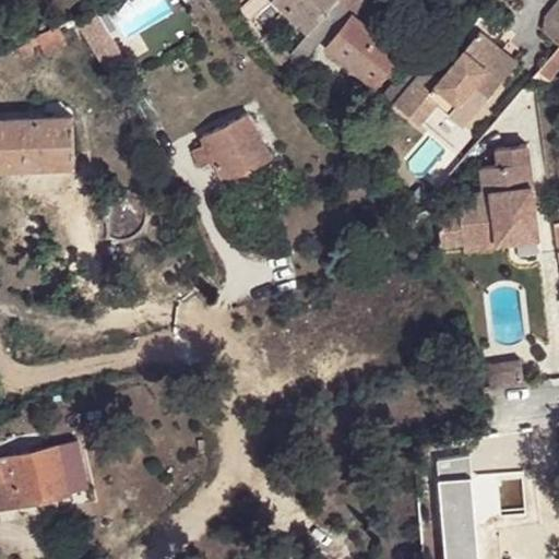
[(229,0),(246,22),(268,0),(229,0)]
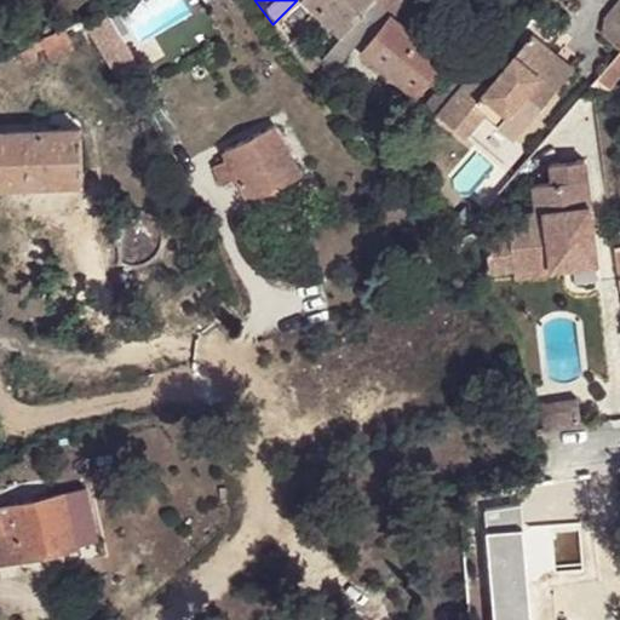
[(337,10),(326,0),(302,0),(325,23),(337,10)]
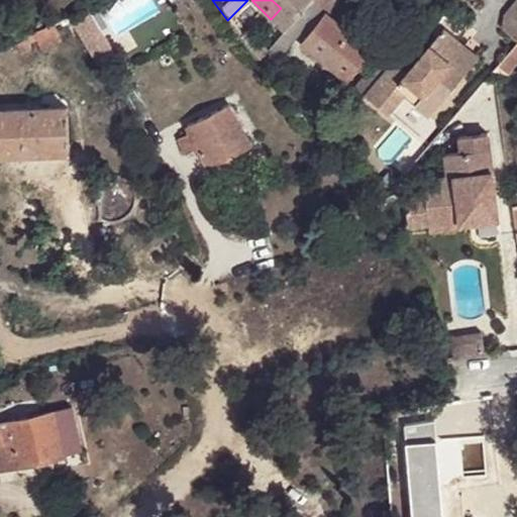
[(274,43),(264,56),(272,64),(320,6),(312,0),(309,0),(293,20),(284,31),(274,43)]
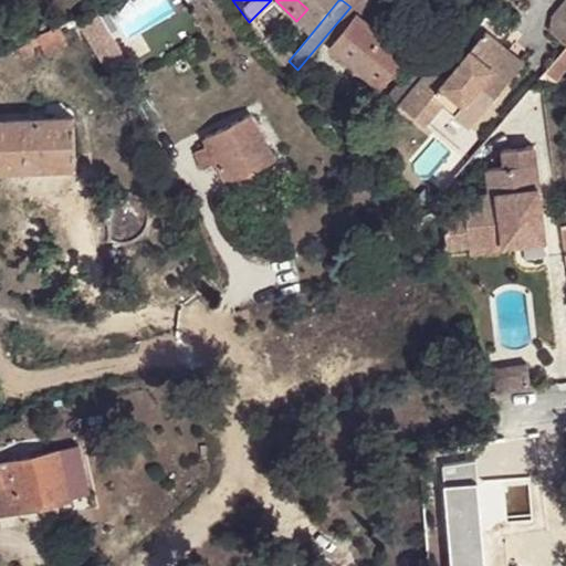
[(297,0),(307,9),(321,22),(338,0),(297,0)]
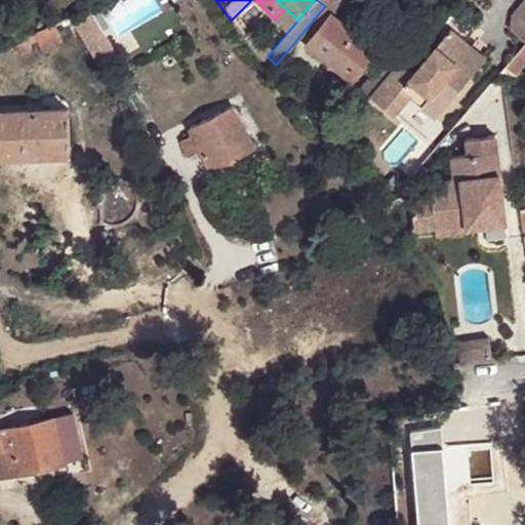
[(317,0),(325,6),(332,12),(339,1),(340,0),(317,0)]
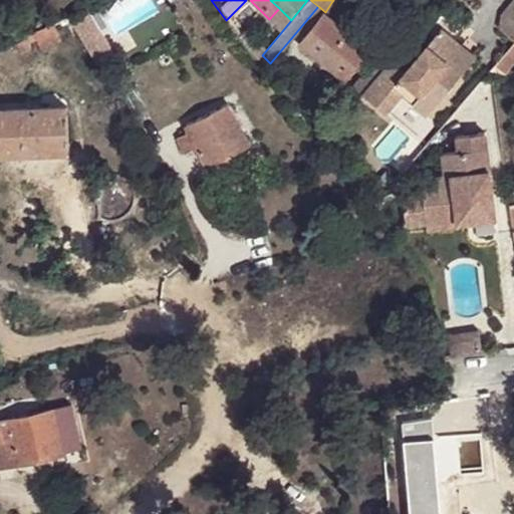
[(513,40),(513,0),(500,16),(499,28),(513,41),(513,40)]
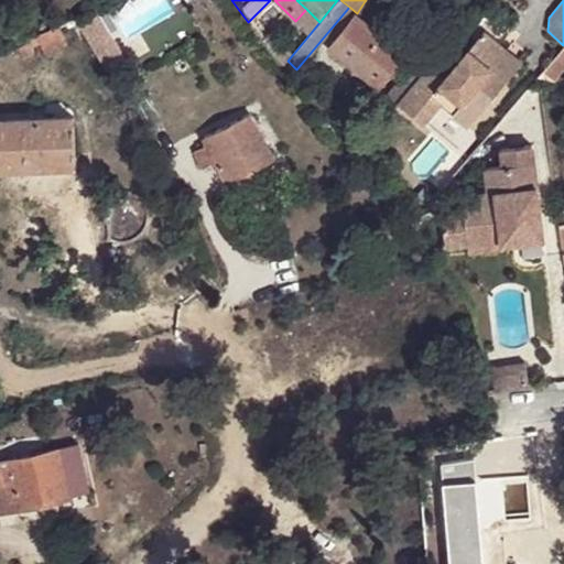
[(295,21),(310,34),(320,22),(306,9),(295,21)]
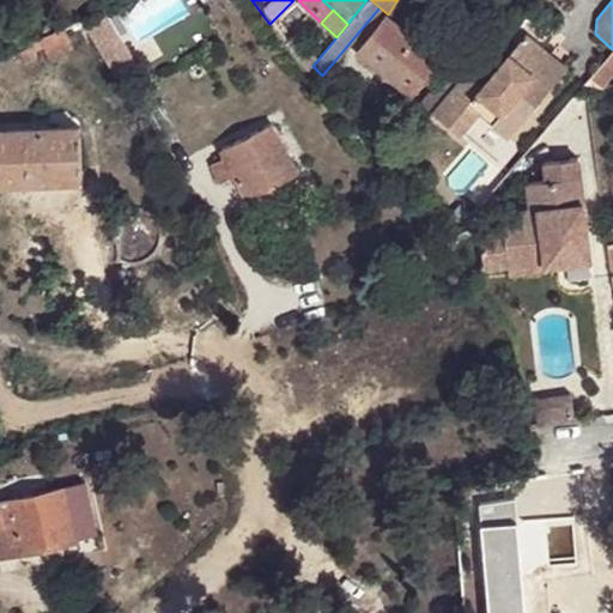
[(84,28),(115,78),(134,66),(104,16),(84,28)]
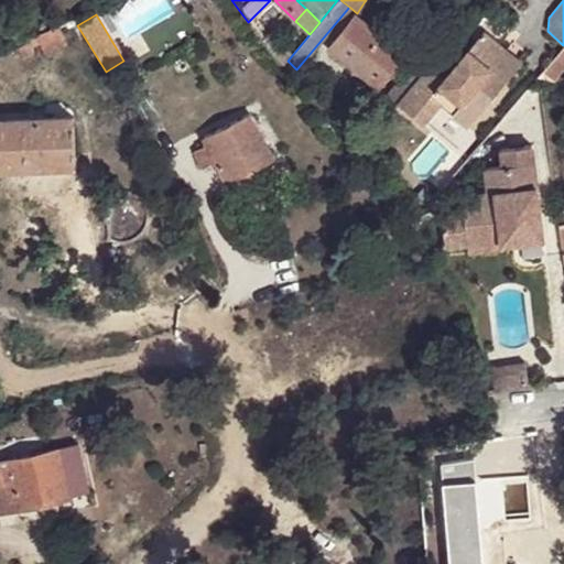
[(402,56),(353,18),(328,49),(377,88),(402,56)]
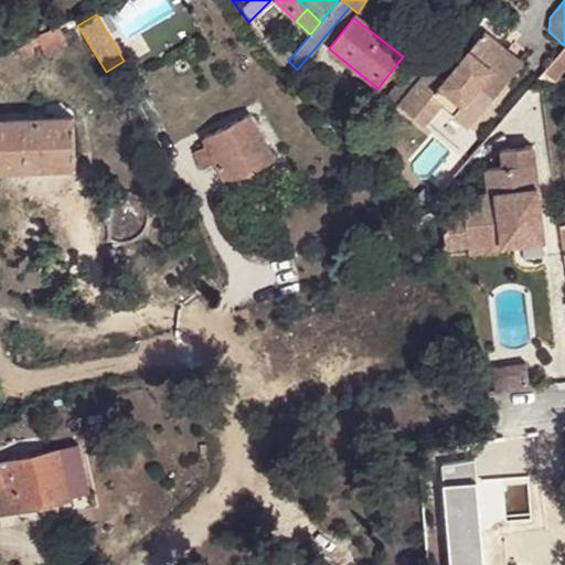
[(65,46),(55,27),(35,38),(46,57),(65,46)]
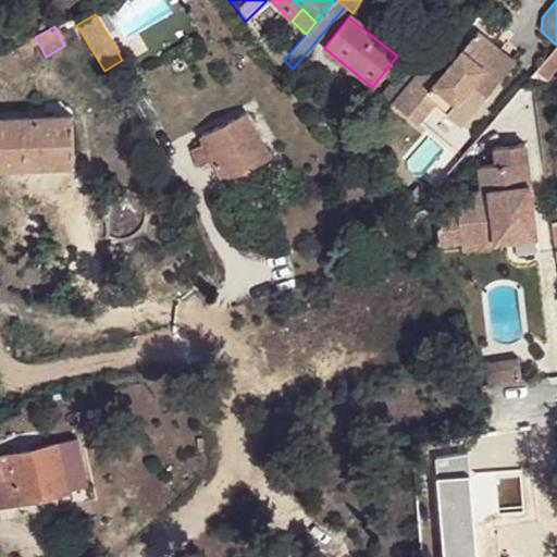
[(434,79),(420,67),(390,102),(413,123),(431,103),(458,126),(496,82),(482,69),(497,51),(474,32),(434,79)]
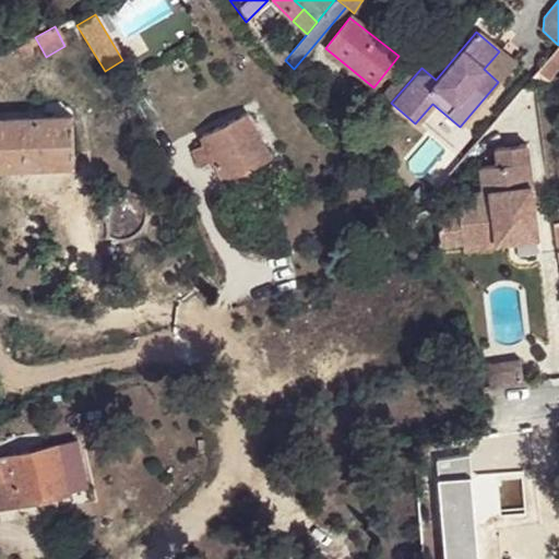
[(271,56),(280,67),(285,60),(296,47),(285,38),(271,56)]
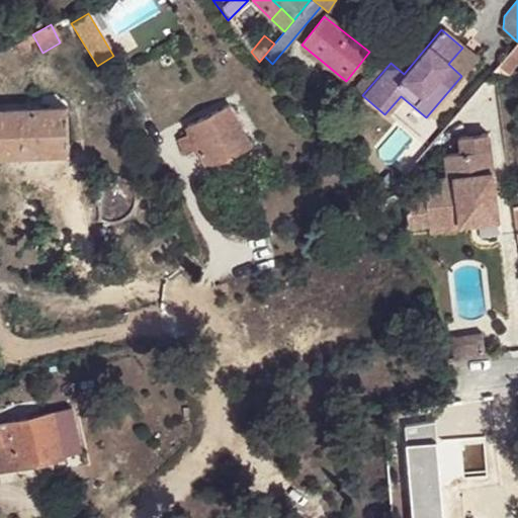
[(29,49),(24,38),(15,44),(21,54),(29,49)]
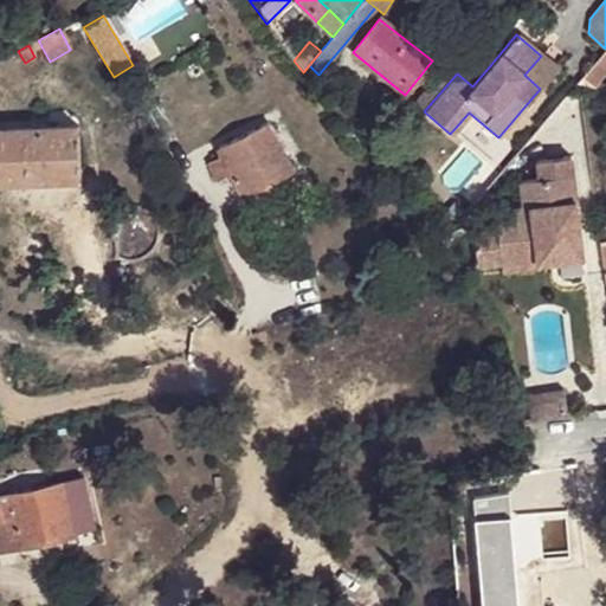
[(605,47),(605,49),(586,71),(577,83),(588,86),(593,88),(599,81),(605,71),(605,47)]
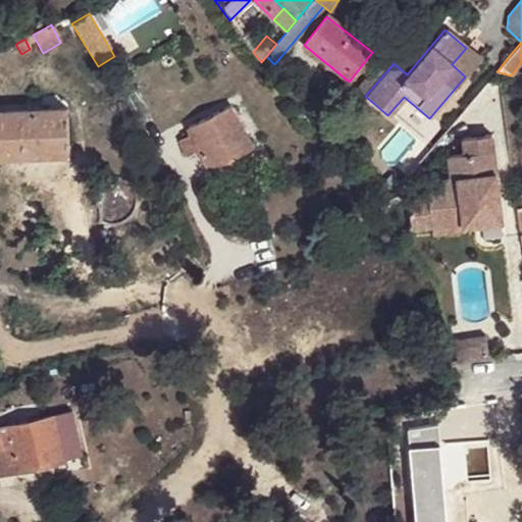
[(480,59),(466,48),(452,64),(465,76),(480,59)]
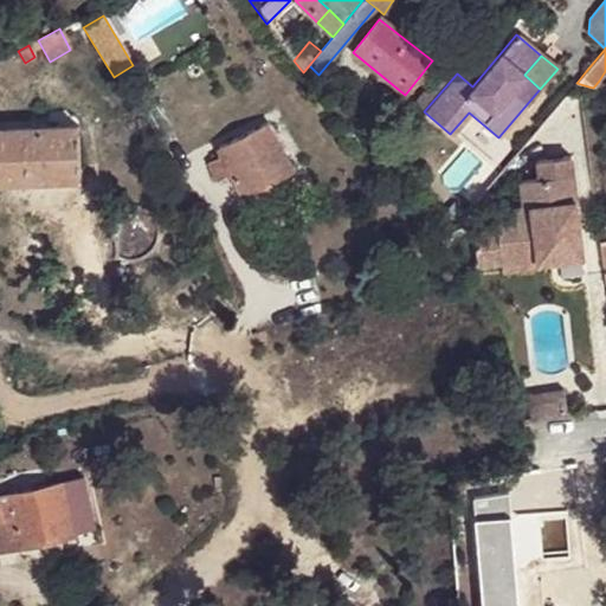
[(424,111),(457,73),(449,66),(416,104),(424,111)]
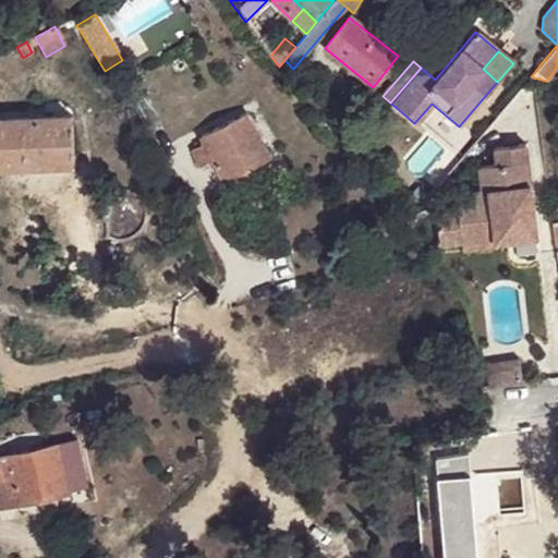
[(542,80),(531,76),(532,91),(543,92),(542,80)]
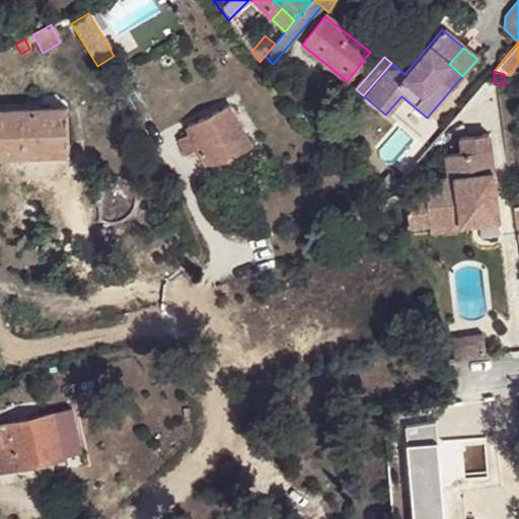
[(187,125),(191,133),(199,148),(207,165),(249,144),(228,104),(187,125)]
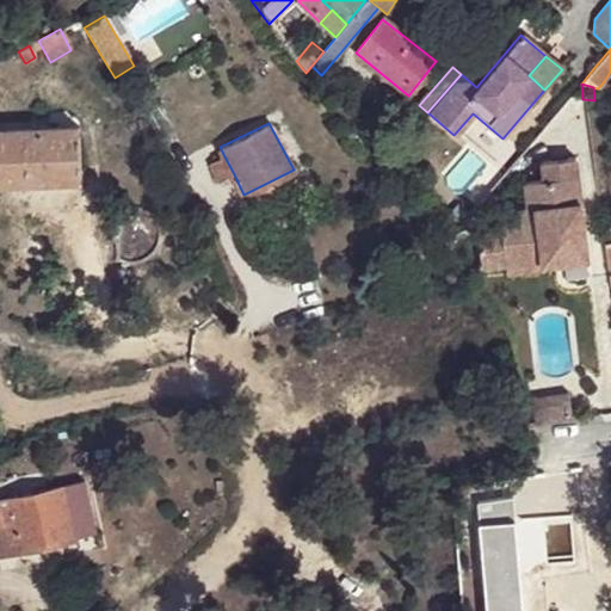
[(0,129),(0,184),(80,181),(78,127),(0,129)]
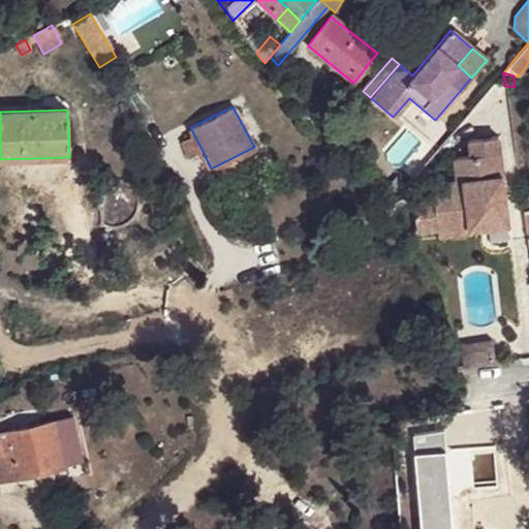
[(203,151),(194,135),(183,141),(190,157),(203,151)]
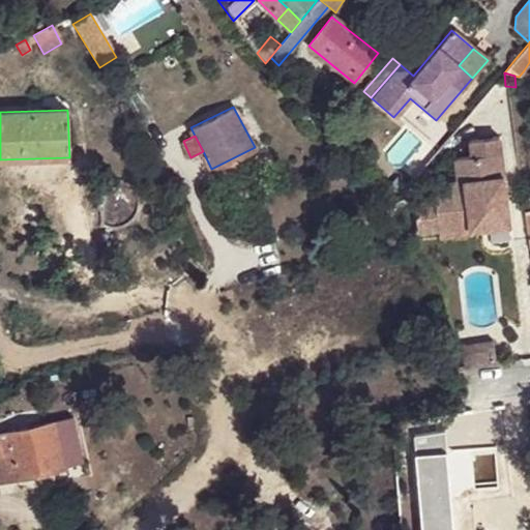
[(484,219),(486,231),(511,227),(500,139),(469,143),(471,158),(454,160),(457,180),(434,183),(436,200),(415,202),(419,234),(439,232),(439,228),(467,225),(467,222),(484,219)]
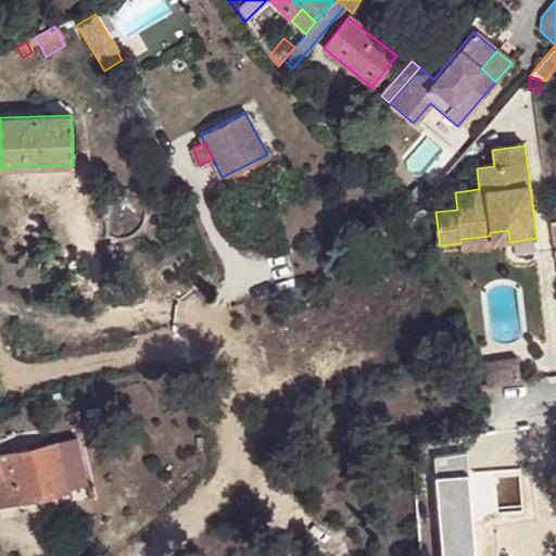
[(492,244),(509,242),(508,230),(490,232),(490,236),(492,244)]
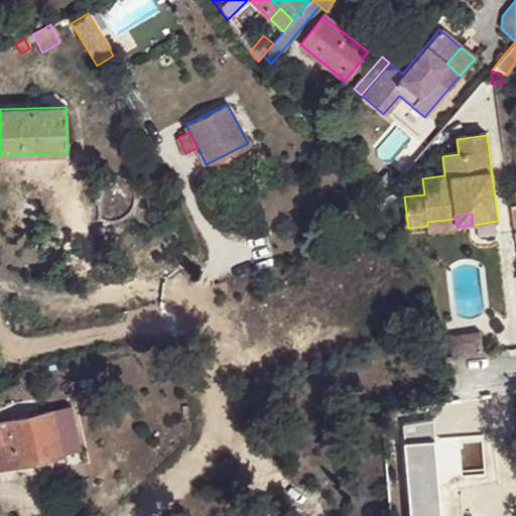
[(457,227),(455,219),(427,222),(427,226),(428,233),(457,229),(457,227)]
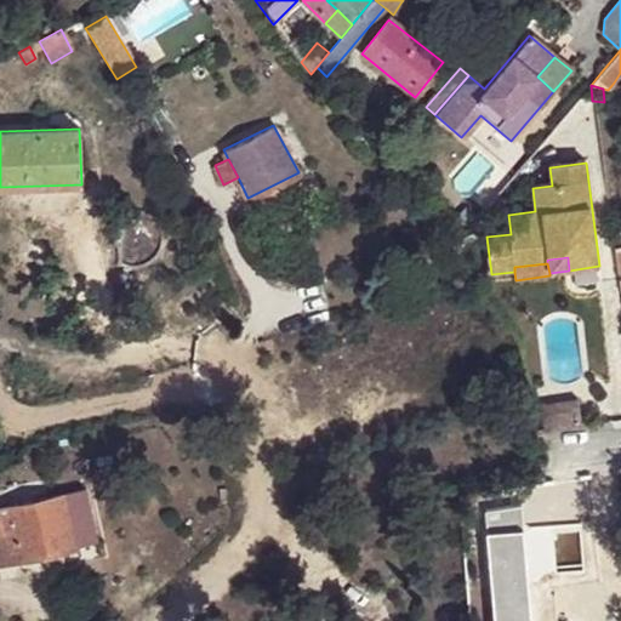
[(576,398),(539,404),(543,431),(581,426),(576,398)]
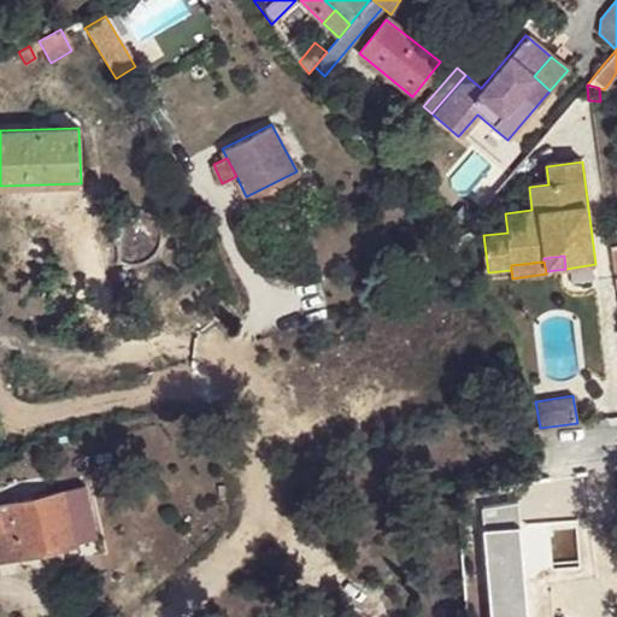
[(60,492),(74,544),(95,539),(83,487),(60,492)]
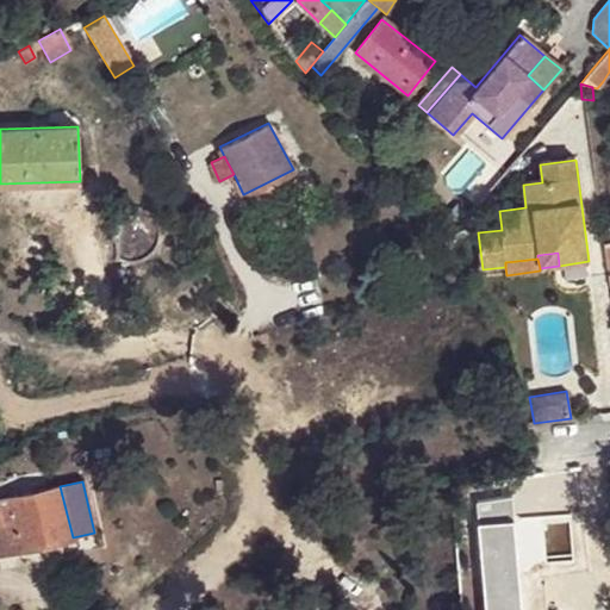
[(6,498),(0,499),(0,527),(12,524),(18,551),(73,537),(60,486),(6,498)]
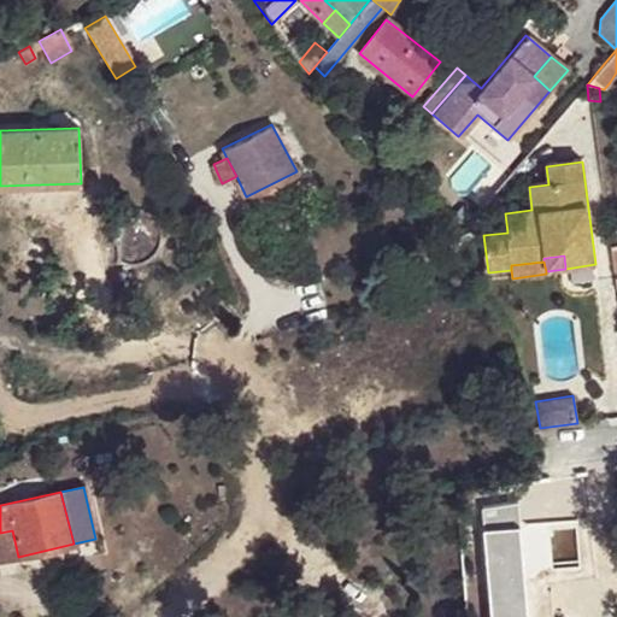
[(0,533),(0,560),(18,557),(12,530),(0,533)]
